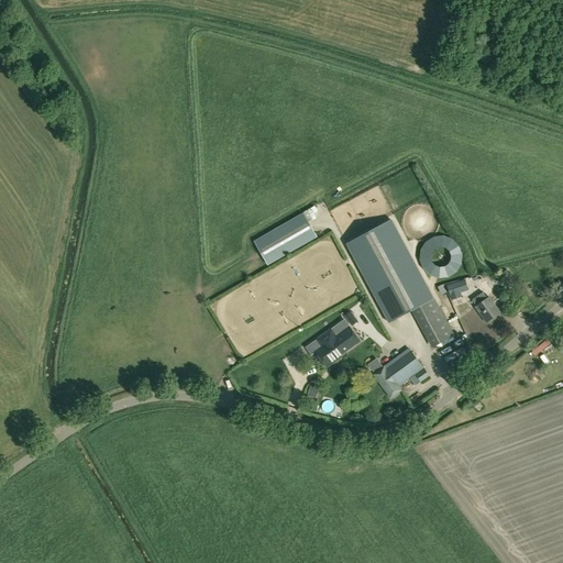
[(304,213),(255,242),(268,265),(317,238),(304,213)]
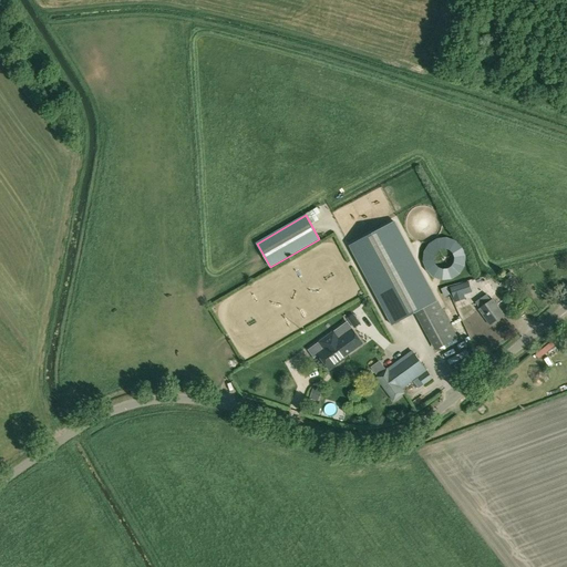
[(349,246),(392,325),(436,300),(393,222),(349,246)]
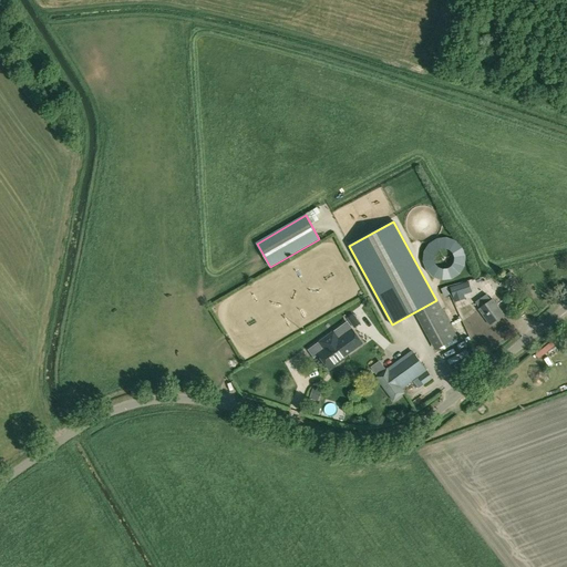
[(487,285),(493,296),(500,292),(493,281),(487,285)]
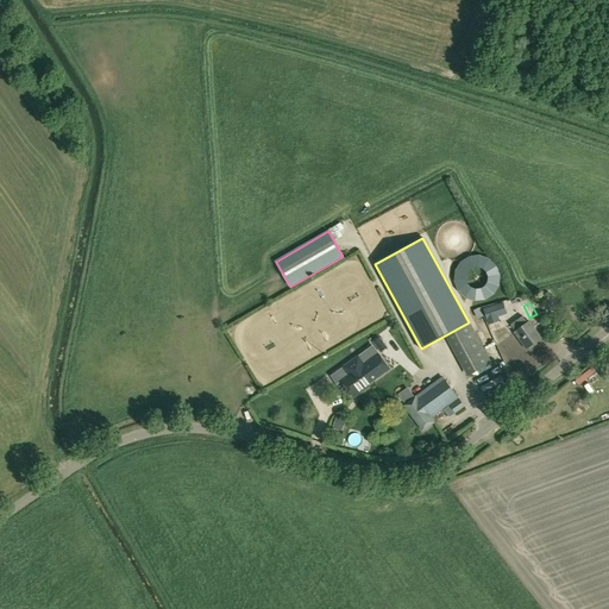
[(503,303),(484,309),(489,324),(498,321),(497,316),(507,313),(503,303)]
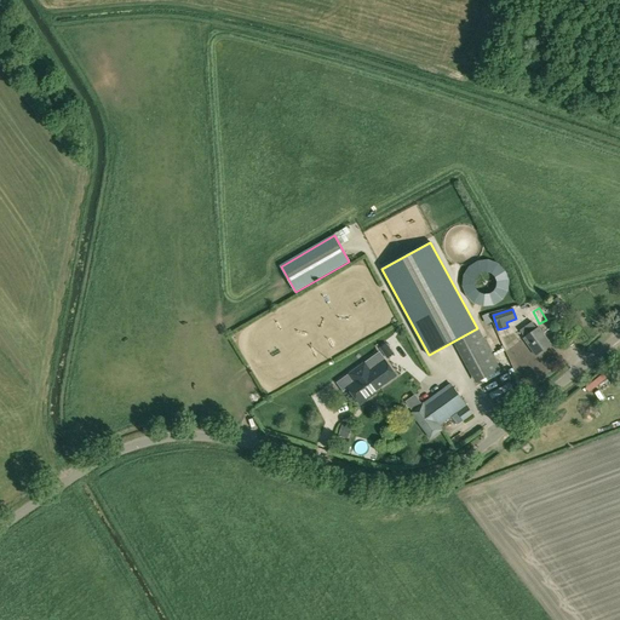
[(524,338),(523,338),(535,355),(551,345),(539,327),(537,328),(533,322),(520,331),(524,338)]
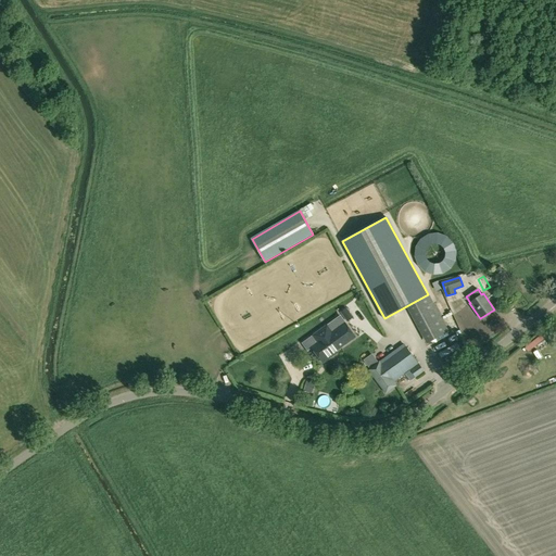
[(447,298),(458,315),(470,307),(460,290),(447,298)]
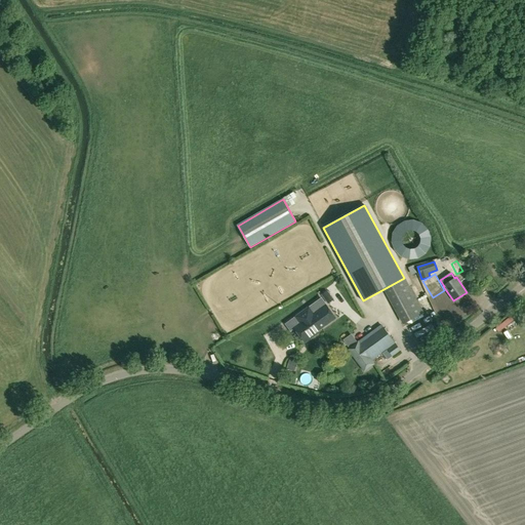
[(333,299),(327,291),(322,294),(328,304),(333,299)]
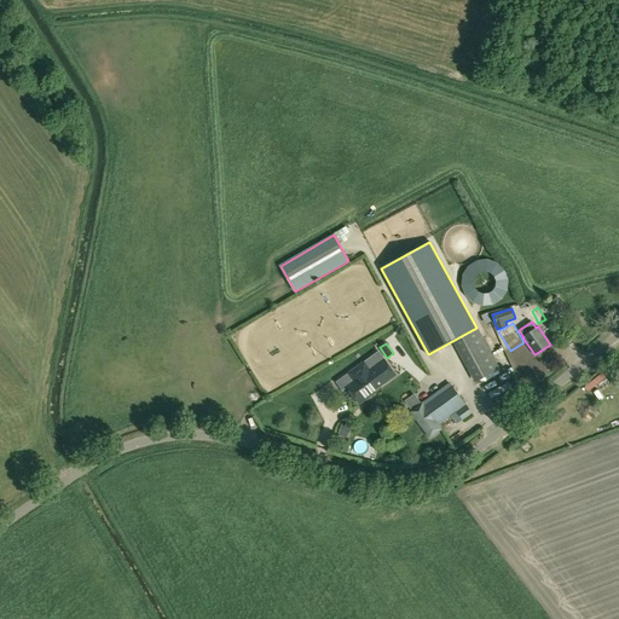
[(354,381),(347,387),(359,404),(372,394),(370,393),(387,381),(395,375),(383,359),(370,370),(364,363),(354,370),(348,374),(352,377),(354,381)]
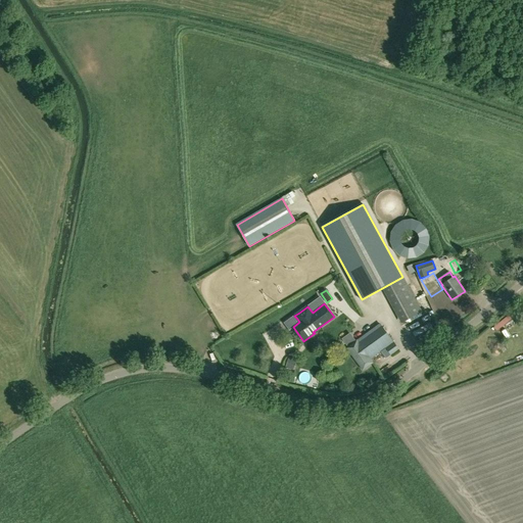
[(407,322),(414,332),(423,326),(416,315),(407,322)]
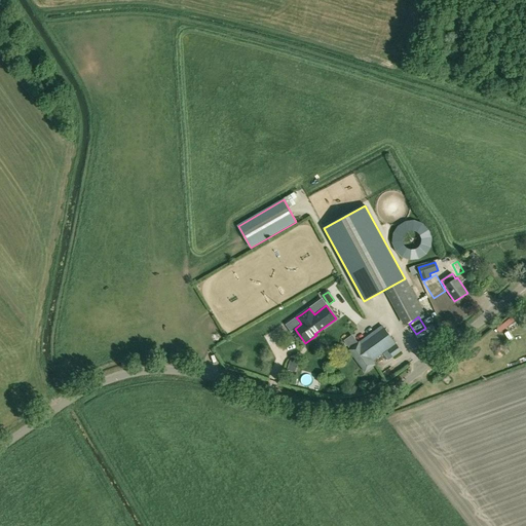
[(428,337),(443,329),(440,325),(426,333),(428,337)]
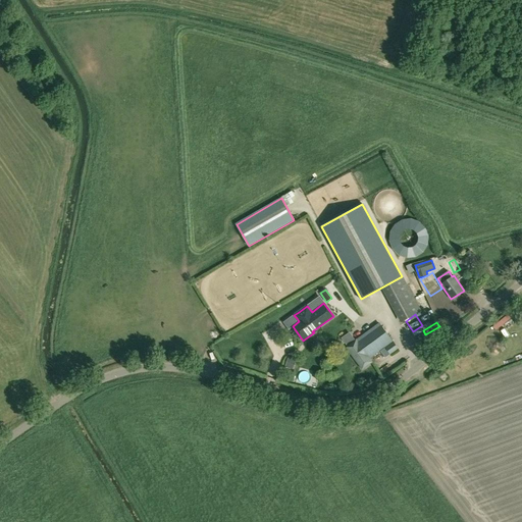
[(370,358),(385,347),(390,354),(398,349),(380,323),(357,340),(356,340),(347,347),(363,369),(373,362),(370,358)]
